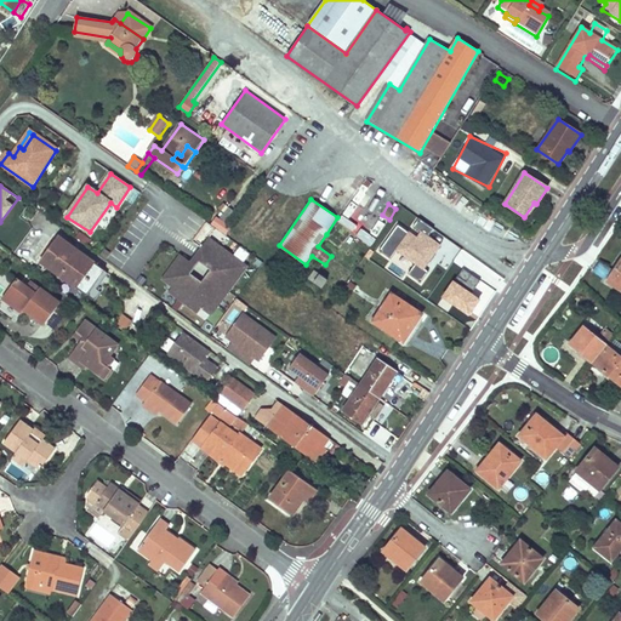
[(220,218),(224,222),(233,212),(228,208),(220,218)]
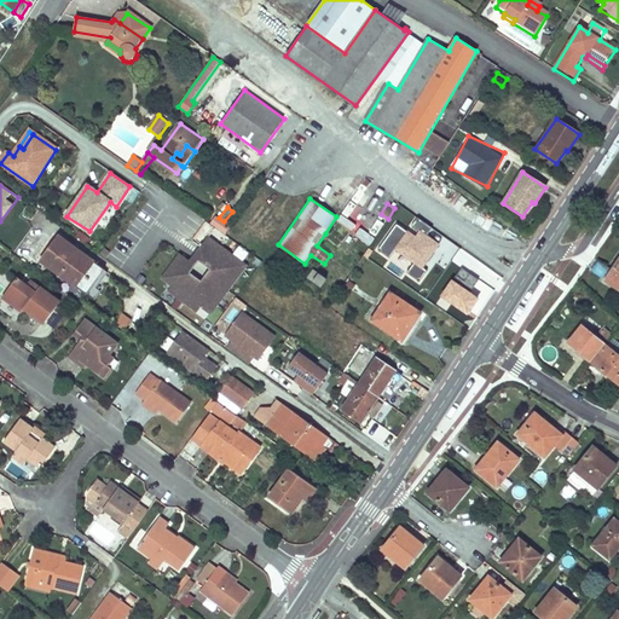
[(395,221),(377,252),(422,277),(441,242),(428,233),(433,226),(418,218),(411,230),(395,221)]
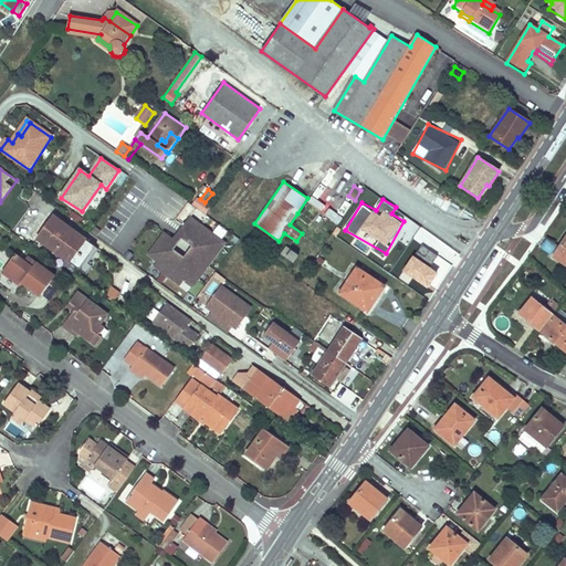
[(311,222),(297,213),(290,224),(302,233),(311,222)]
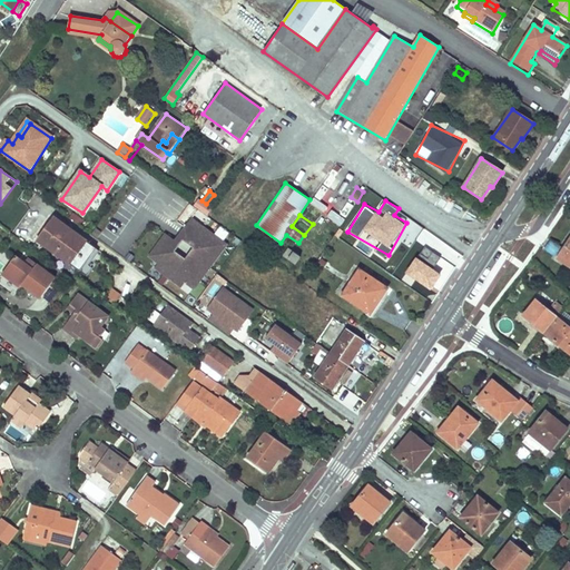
[(96,248),(52,217),(37,239),(79,271),(96,248)]
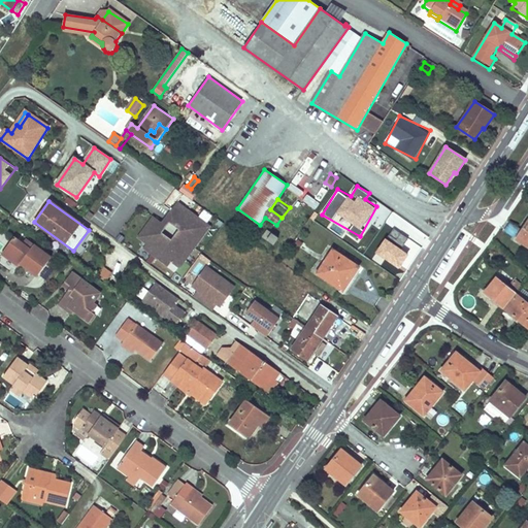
[(209,226),(178,203),(170,212),(172,219),(167,226),(155,217),(140,237),(147,242),(143,248),(171,268),(177,261),(182,265),(209,226)]
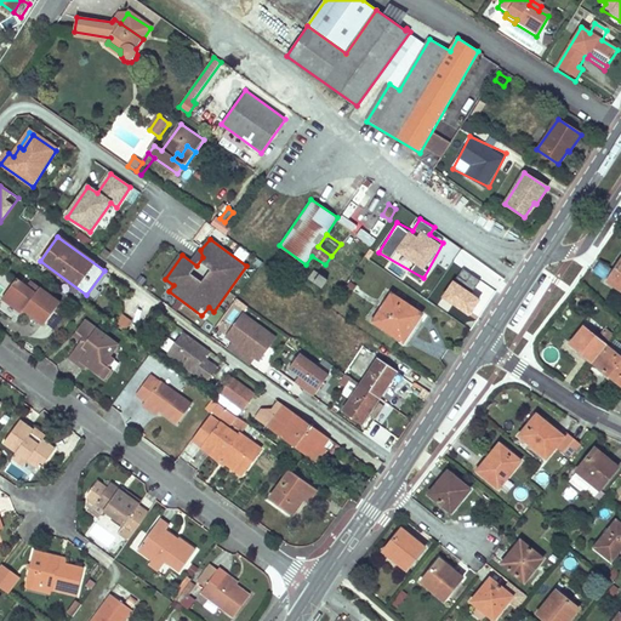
[(234,254),(244,260),(249,251),(239,246),(234,254)]
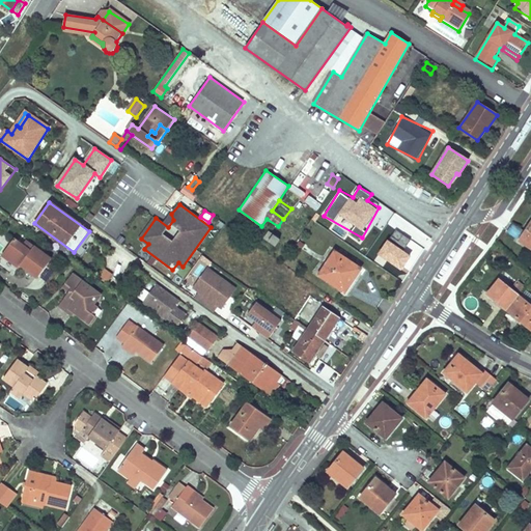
[(530,222),(520,240),(530,247),(530,222)]
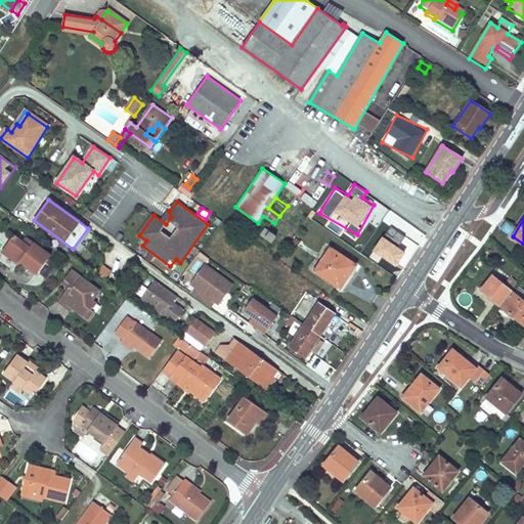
[(513,234),(516,225),(504,221),(500,230),(513,234)]
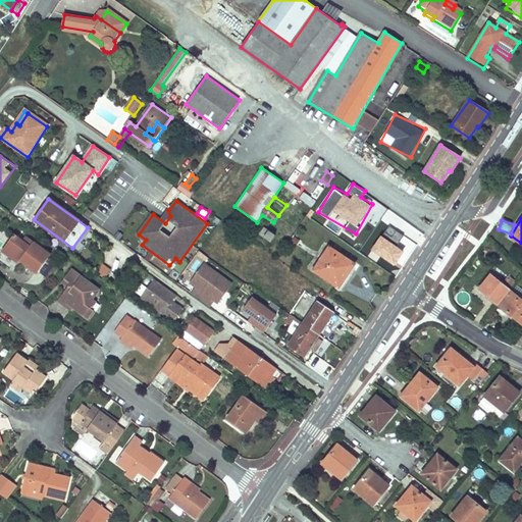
[(275,236),(264,227),(260,235),(271,242),(275,236)]
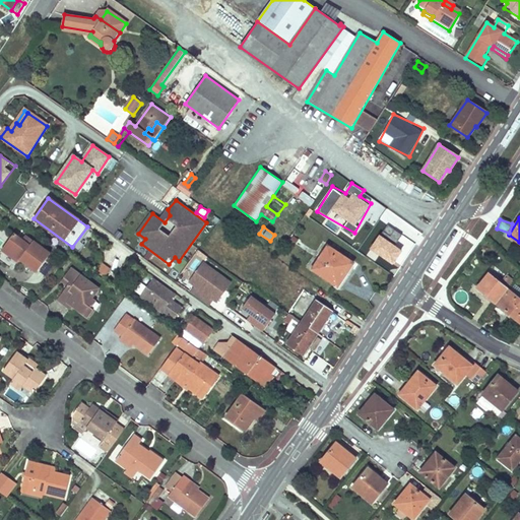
[(51,252),(26,234),(22,239),(15,233),(2,249),(18,261),(21,258),(38,270),(51,252)]
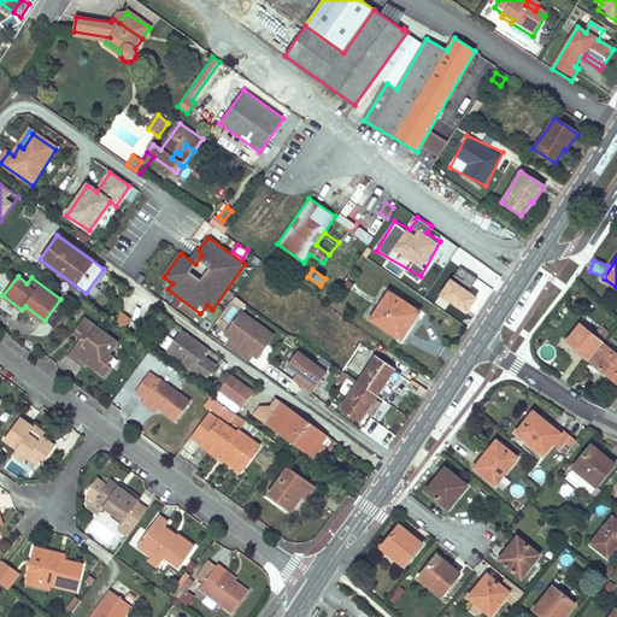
[(417,313),(388,293),(371,319),(400,340),(417,313)]
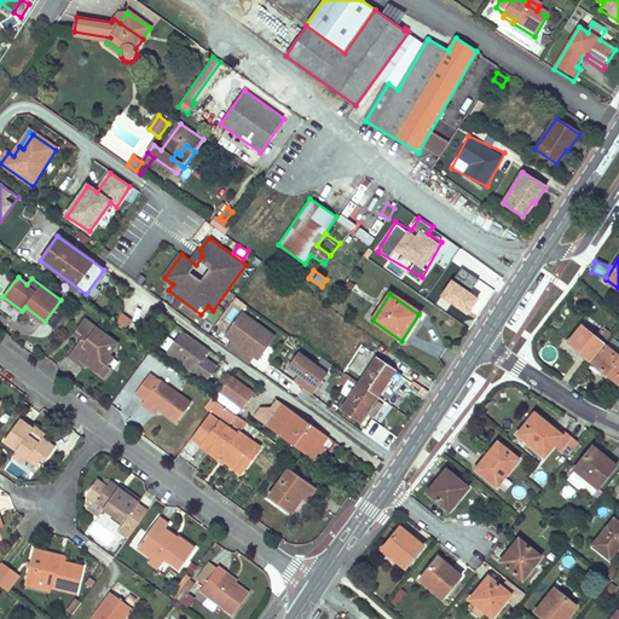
[(126,329),(133,319),(122,312),(115,320),(126,329)]
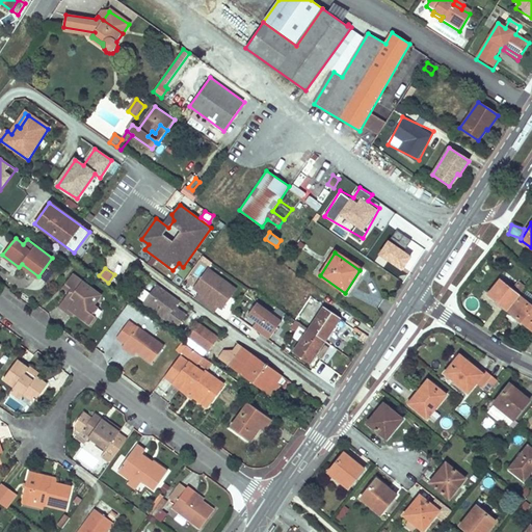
[(200,293),(194,299),(213,312),(217,306),(221,309),(227,301),(224,299),(225,297),(228,298),(235,289),(207,269),(193,288),(200,293)]
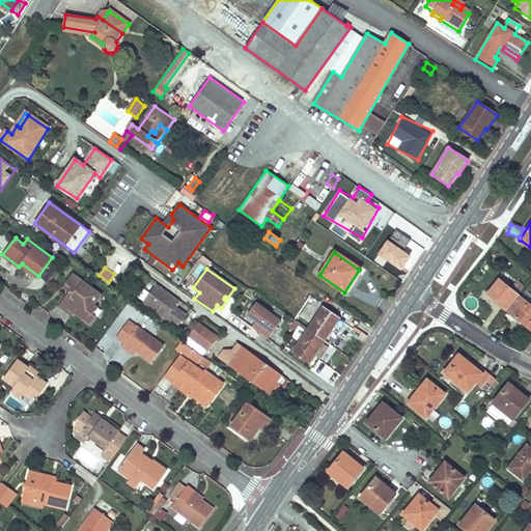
[(101,294),(73,273),(66,282),(73,287),(70,291),(59,305),(67,310),(70,307),(75,311),(90,323),(95,315),(93,313),(99,306),(94,303),(101,294)]
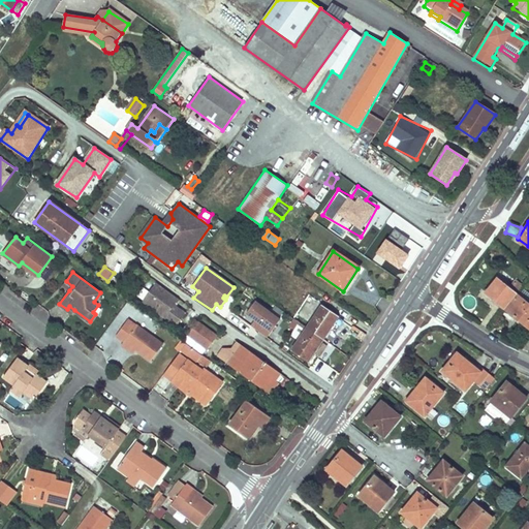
[(486,292),(528,328),(528,304),(527,303),(528,300),(528,293),(524,289),(519,296),(497,279),(486,292)]
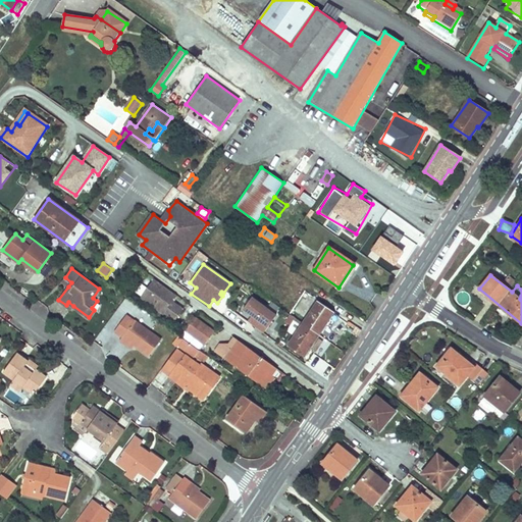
[(71,282),(65,277),(62,281),(68,286),(71,282)]
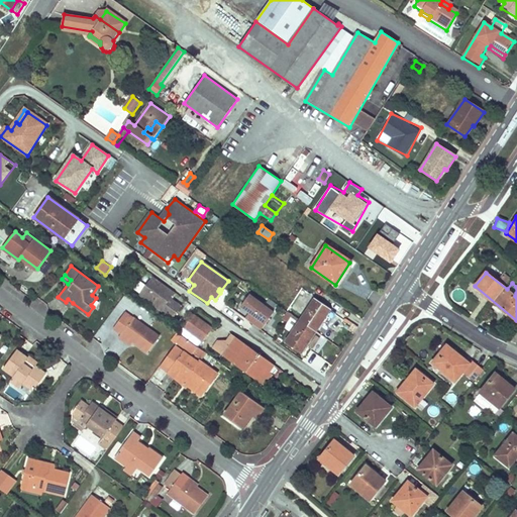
[(169,298),(173,292),(151,277),(137,295),(171,319),(180,306),(169,298)]
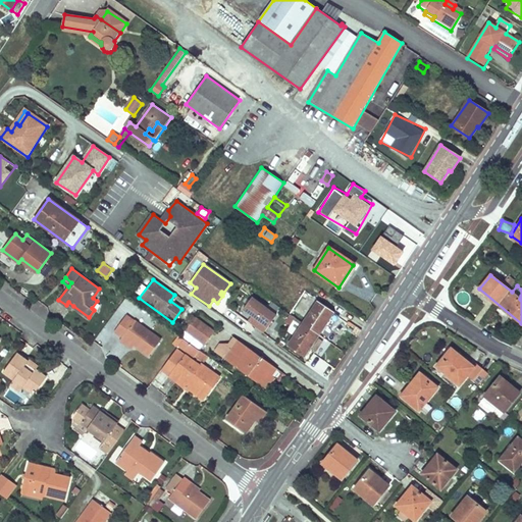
[(251,315),(247,321),(263,332),(275,315),(251,297),(243,309),(251,315)]
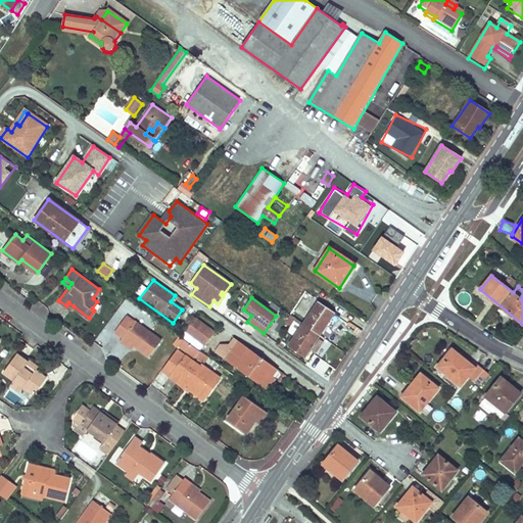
[(333,313),(318,302),(302,324),(319,335),(333,313)]
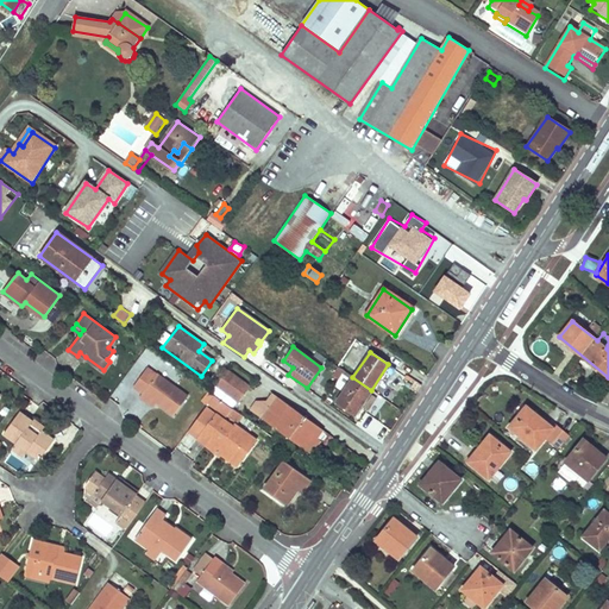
[(156,375),(148,369),(135,385),(143,391),(157,402),(175,415),(189,395),(157,372),(156,375)]
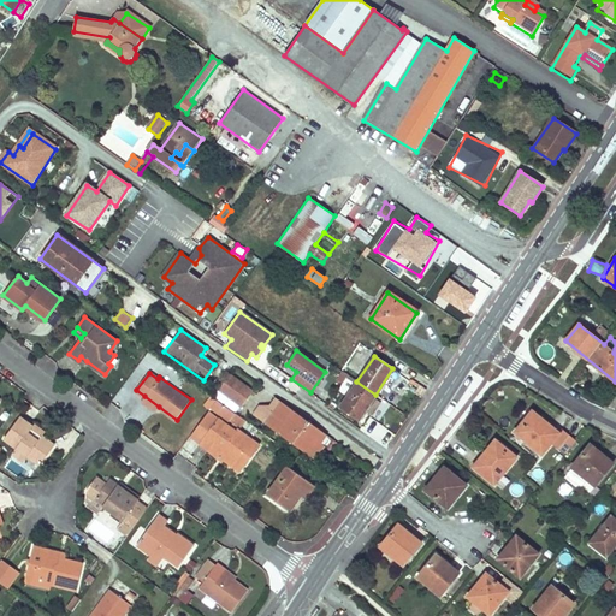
[(229,374),(217,390),(227,397),(232,391),(240,381),(236,379),(229,374)]
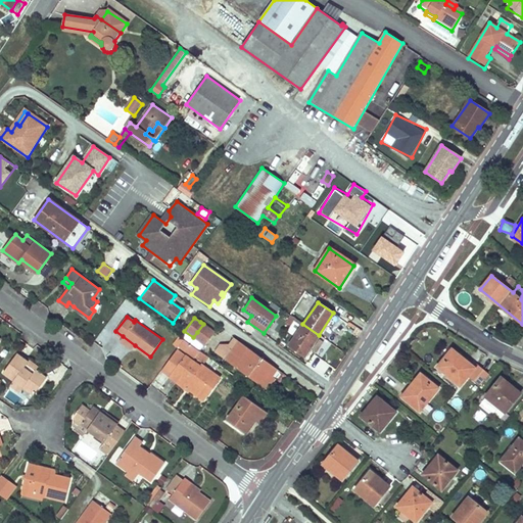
[(215,332),(203,324),(197,332),(193,337),(204,345),(215,332)]
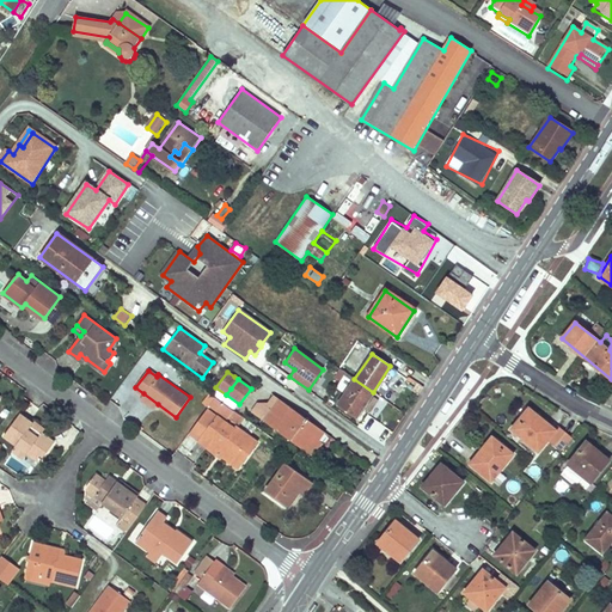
[(373,392),(354,379),(337,405),(355,417),(373,392)]
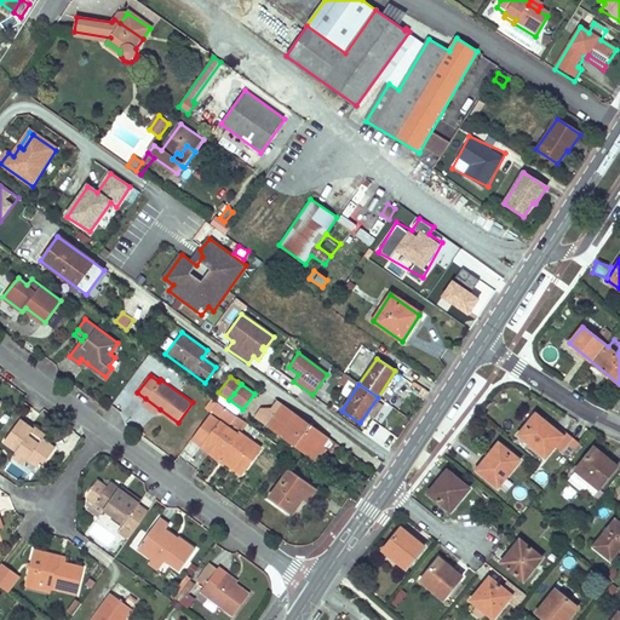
[(160,409),(145,399),(142,403),(156,414),(160,409)]
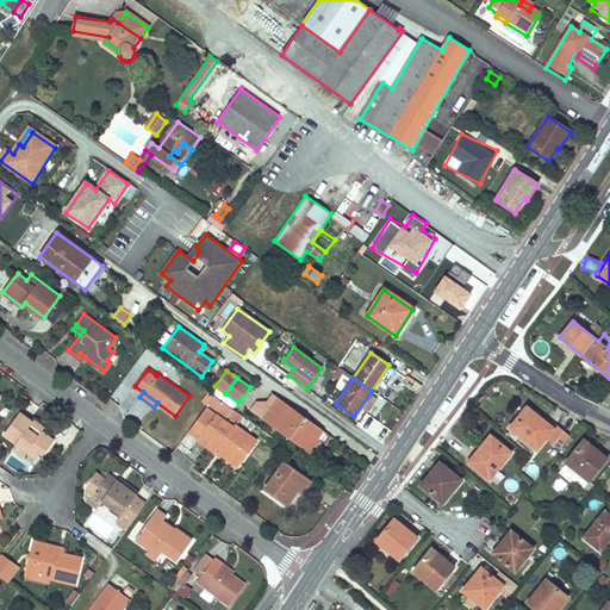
[(279,398),(274,396),(267,405),(256,404),(251,412),(263,421),(279,398)]
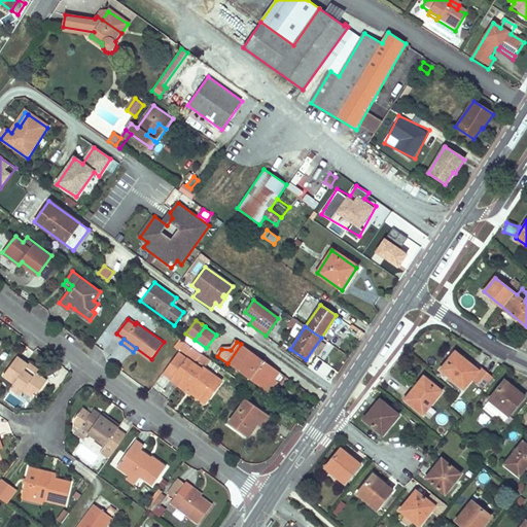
[(273,380),(279,372),(241,344),(227,363),(269,393),(276,383),(273,380)]
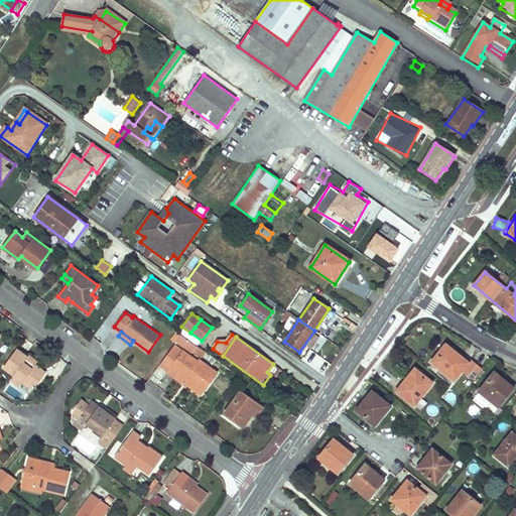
[(168,372),(183,350),(175,344),(159,365),(168,372)]
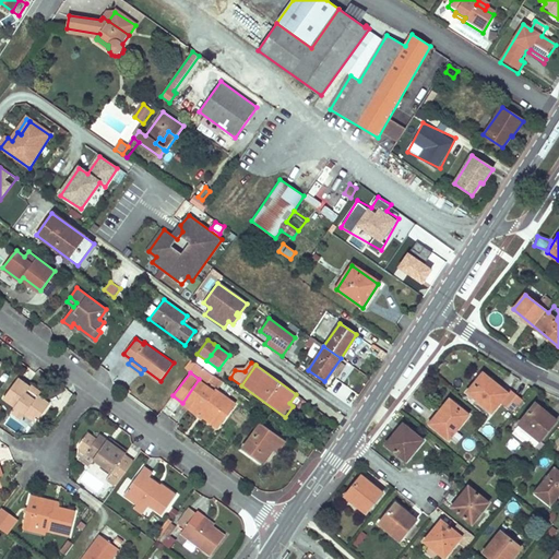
[(467,392),(491,412),(501,400),(515,411),(523,401),(509,390),(507,392),(483,372),(467,392)]
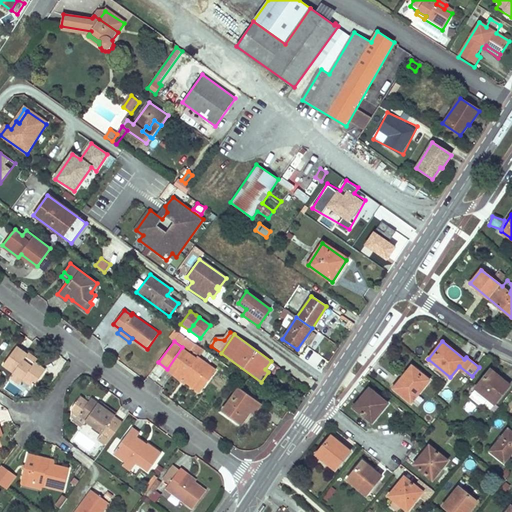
[(33,385),(45,370),(33,362),(36,358),(27,352),(26,354),(15,347),(3,364),(14,372),(23,378),(33,385)]
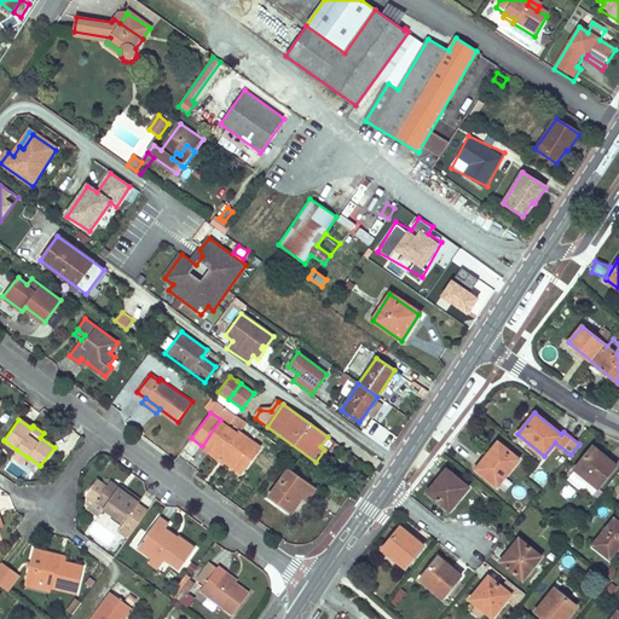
[(237,433),(220,420),(202,446),(220,460),(224,455),(246,470),(261,447),(239,432),(237,433)]
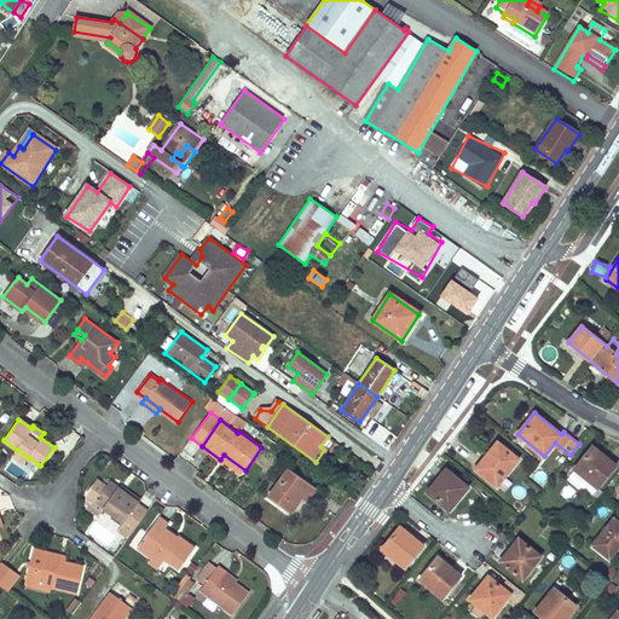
[(519,460),(497,443),(484,460),(492,466),(486,472),(479,466),(476,470),(497,487),(519,460)]
